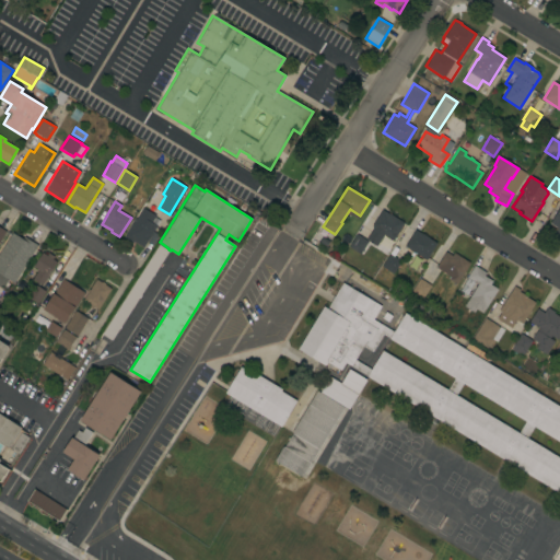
[(559,234),(555,231),(557,228),(549,223),(559,206),(559,234)]
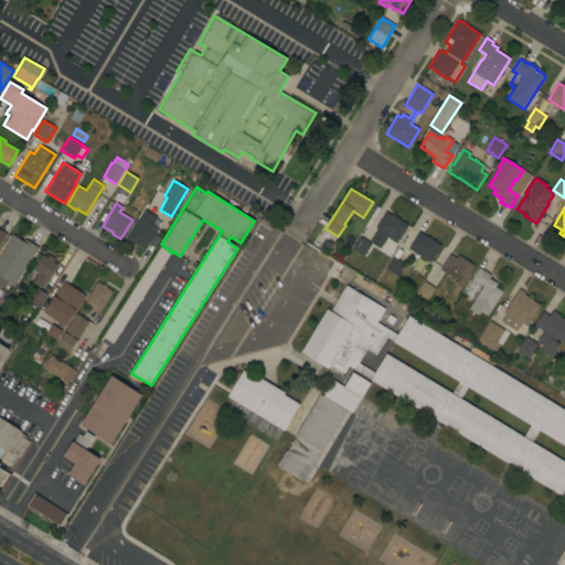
[(145,249),(134,244),(134,245),(125,240),(136,221),(137,221),(144,210),(157,217),(152,224),(158,227),(145,249)]
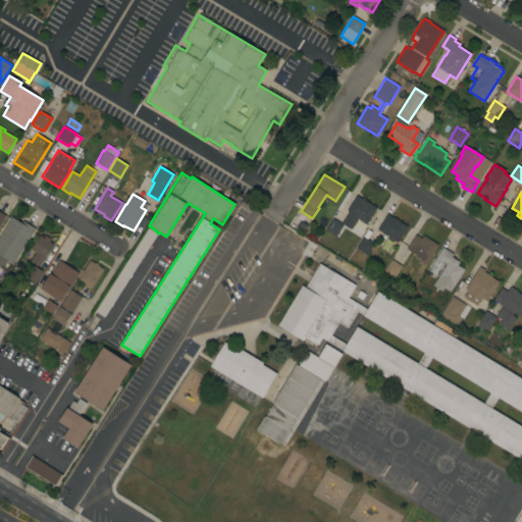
[(348,212),(347,211),(356,196),(363,200),(363,199),(376,208),(367,223),(366,223),(363,227),(355,223),(351,229),(342,223),(348,212)]
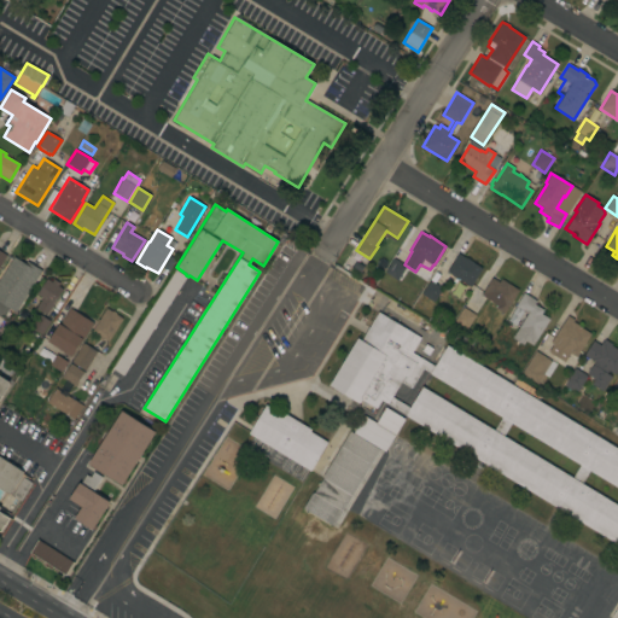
[(447,272),(458,254),(466,258),(466,257),(473,262),(472,262),(482,268),(471,287),(447,272)]
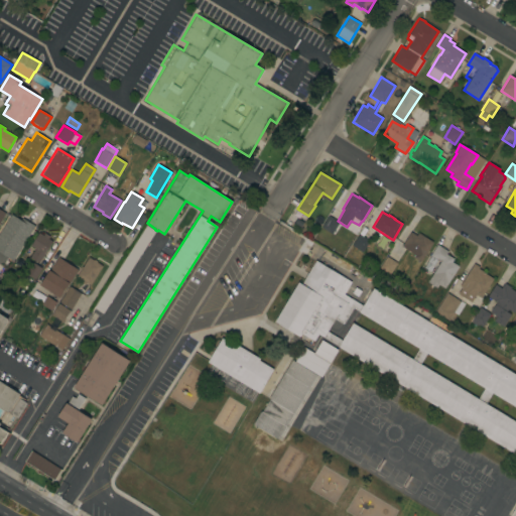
[(12,261),(7,258),(2,266),(0,264),(0,231),(11,215),(20,221),(21,218),(34,226),(12,261)]
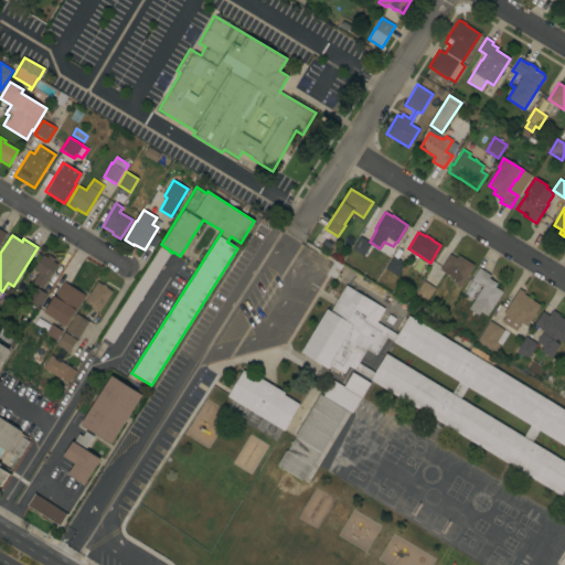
[(352,249),(360,236),(371,243),(363,256),(352,249)]
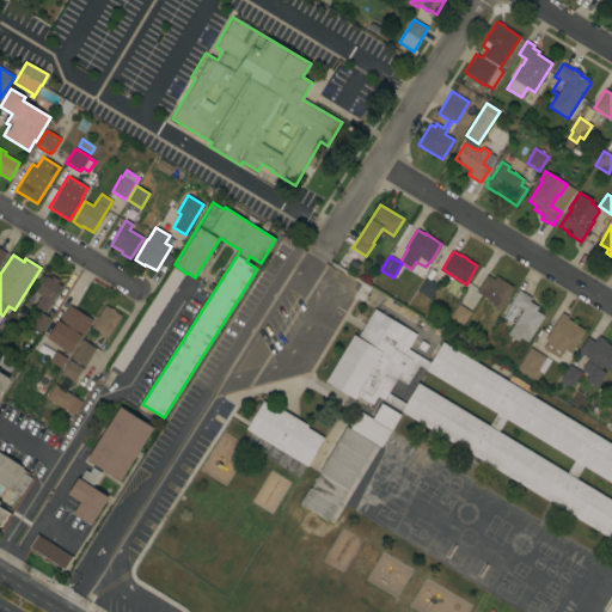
[(488,275),(494,280),(496,276),(514,287),(499,311),(490,305),(493,303),(476,293),(488,275)]
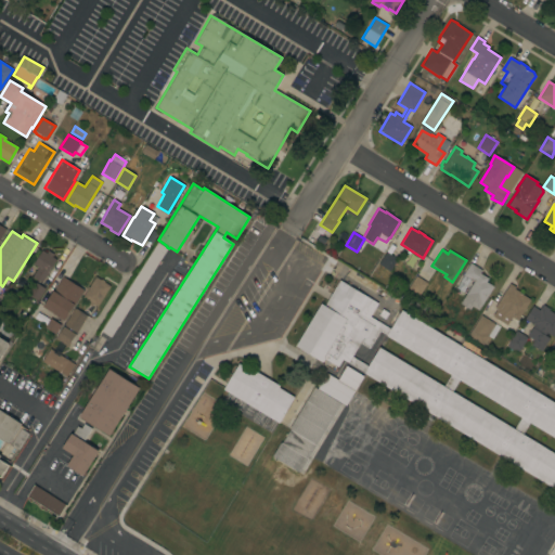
[(41,283),(31,278),(37,268),(33,265),(41,250),(46,253),(48,250),(53,255),(52,257),(55,259),(41,283)]
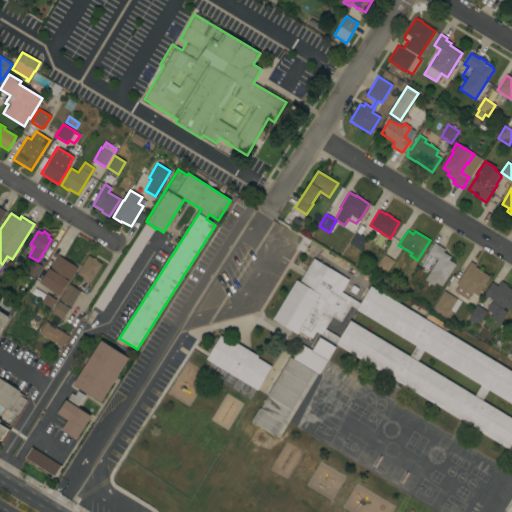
[(349,243),(356,232),(366,239),(359,250),(349,243)]
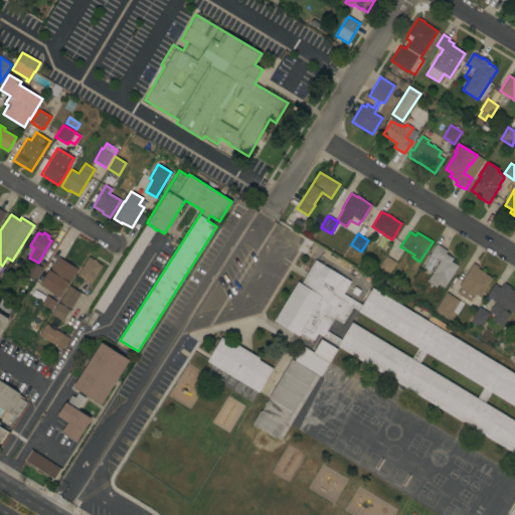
[(444,288),(438,284),(436,288),(426,282),(440,262),(430,255),(437,244),(447,250),(446,253),(453,259),(451,262),(458,266),(444,288)]
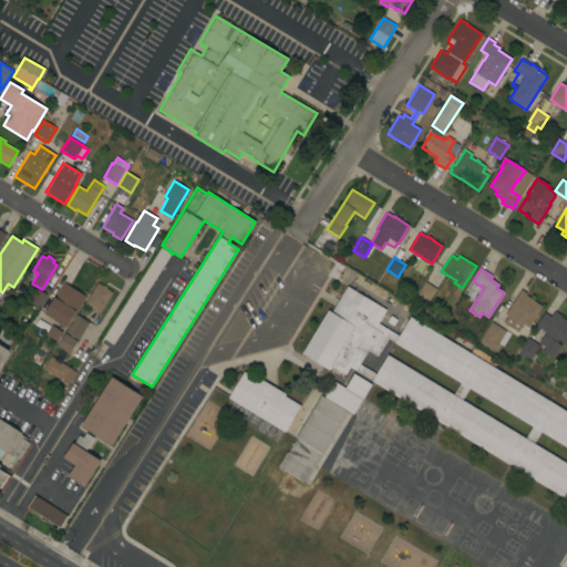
[(436,289),(429,301),(416,295),(425,281),(436,289)]
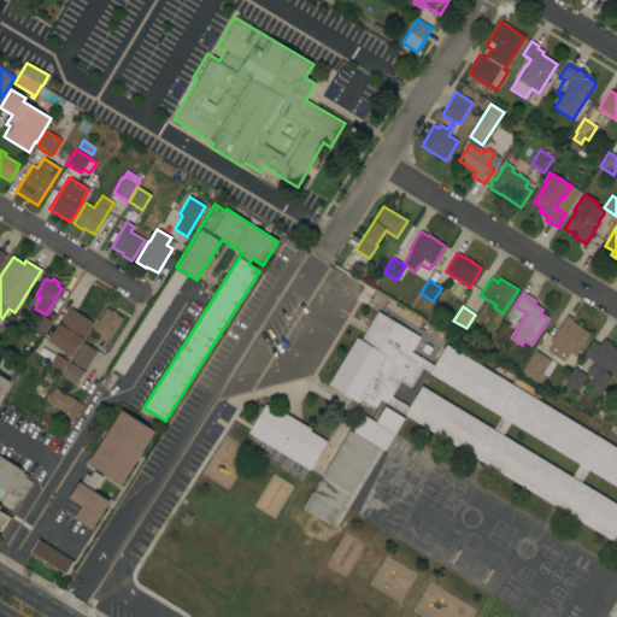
[(47,341),(58,323),(59,323),(69,307),(93,323),(71,357),(47,341)]
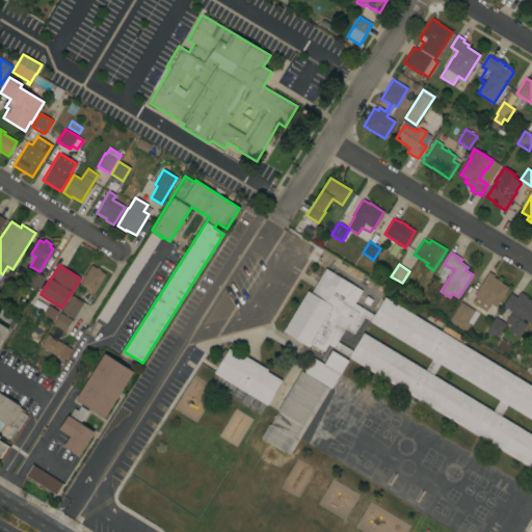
[(92,294),(91,294),(89,297),(85,295),(87,293),(84,292),(85,290),(78,286),(83,278),(82,277),(84,274),(84,275),(91,265),(96,268),(97,267),(100,269),(99,270),(105,274),(92,294)]
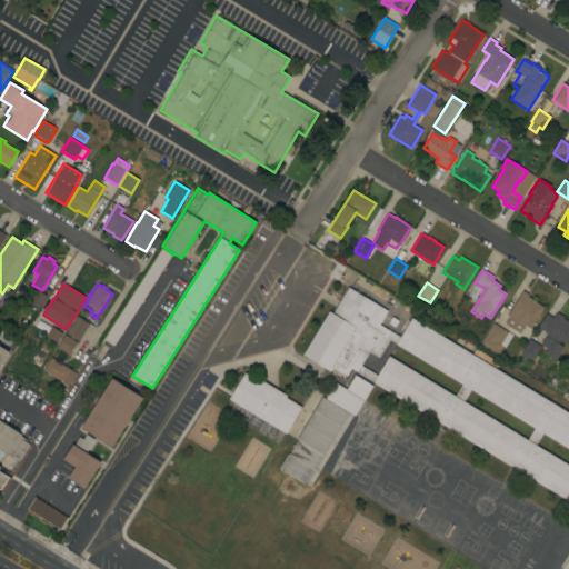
[(568,501),(372,382),(350,369),(346,377),(332,368),(330,371),(302,355),(329,311),(332,313),(348,287),(387,311),(379,325),(400,337),(411,318),(568,412),(568,449),(541,433),(535,445),(568,465),(568,501)]
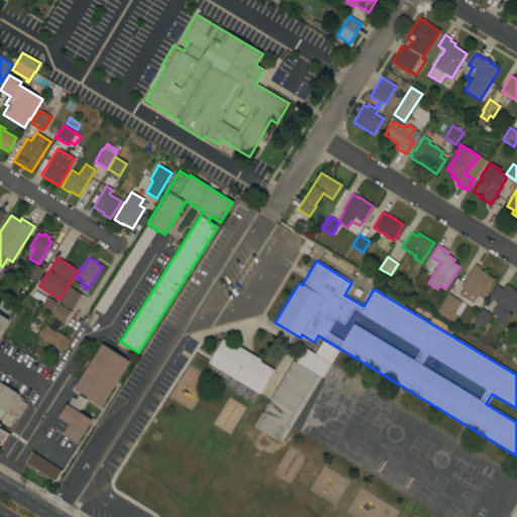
[(34,281),(24,274),(25,272),(21,269),(24,264),(28,267),(31,263),(41,269),(34,281)]
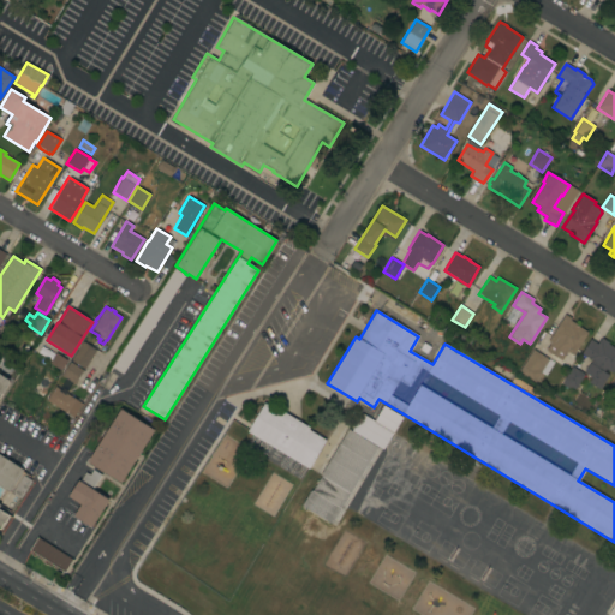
[(565,315),(571,318),(569,320),(577,324),(575,324),(587,332),(573,356),(567,352),(561,360),(545,350),(550,342),(548,341),(565,315)]
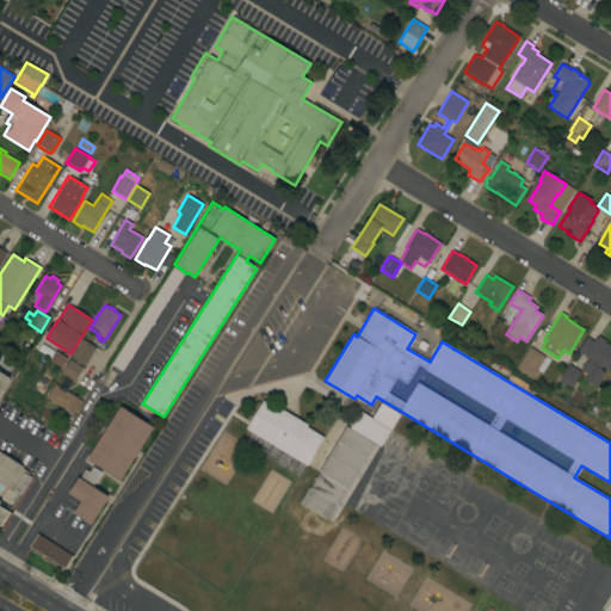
[(610,365),(608,371),(602,366),(599,369),(604,372),(596,387),(585,380),(587,375),(580,370),(587,358),(578,351),(586,337),(593,341),(596,338),(597,338),(598,335),(605,340),(604,343),(610,346),(610,365)]
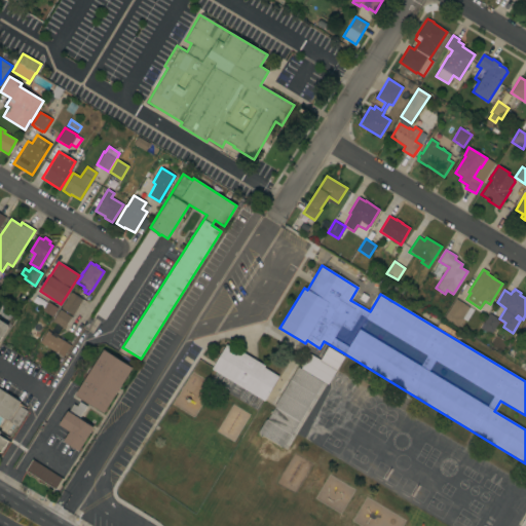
[(71,292),(82,299),(72,315),(61,308),(71,292)]
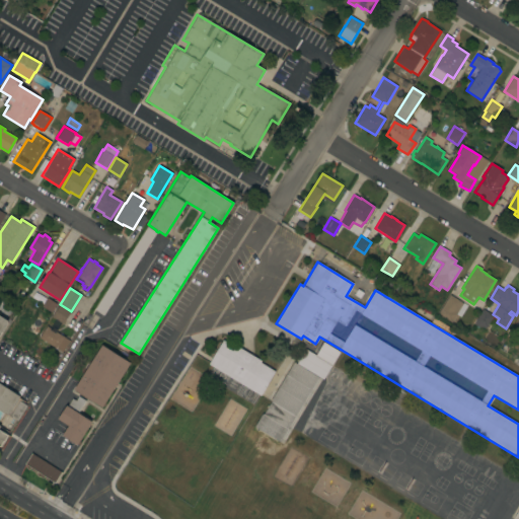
[(449,295),(462,303),(456,313),(451,322),(442,316),(441,317),(439,316),(440,315),(438,313),(449,295)]
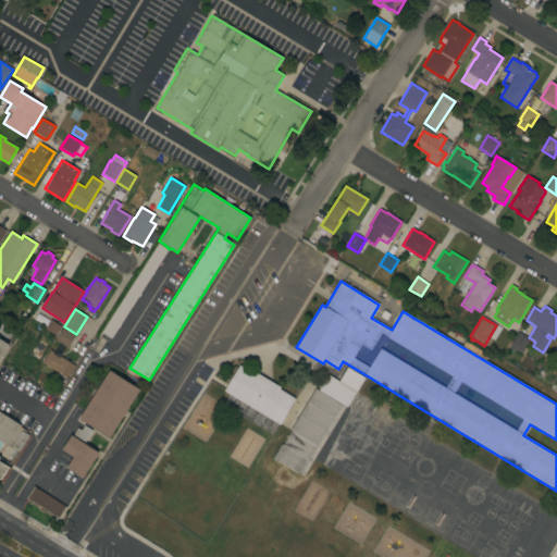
[(51,319),(60,325),(53,335),(45,329),(51,319)]
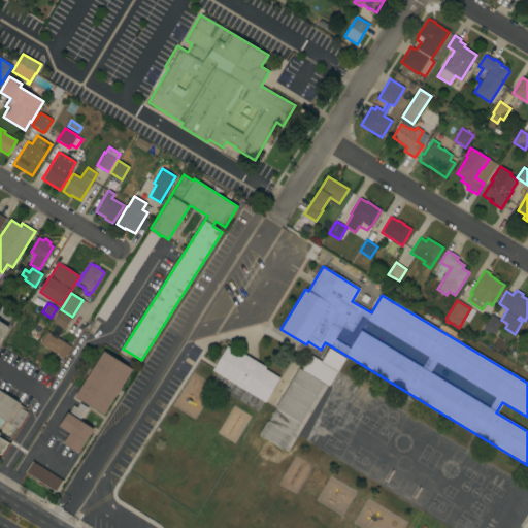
[(71,318),(64,330),(53,323),(60,310),(71,318)]
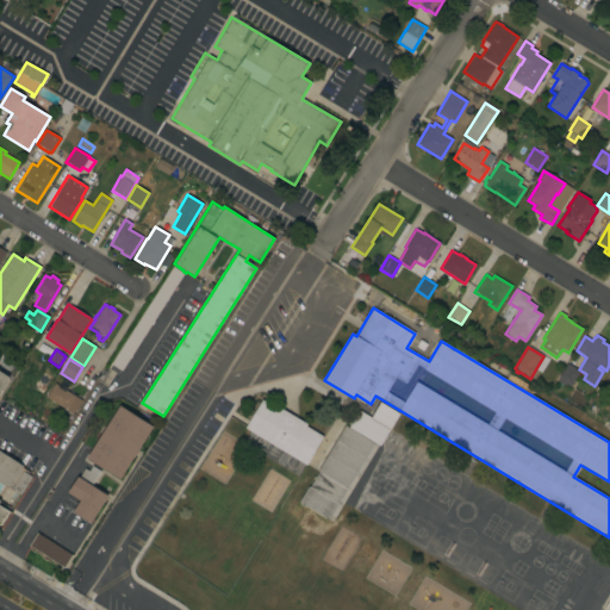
[(579,372),(571,385),(570,385),(568,386),(565,384),(564,385),(556,380),(559,378),(558,377),(567,363),(579,372)]
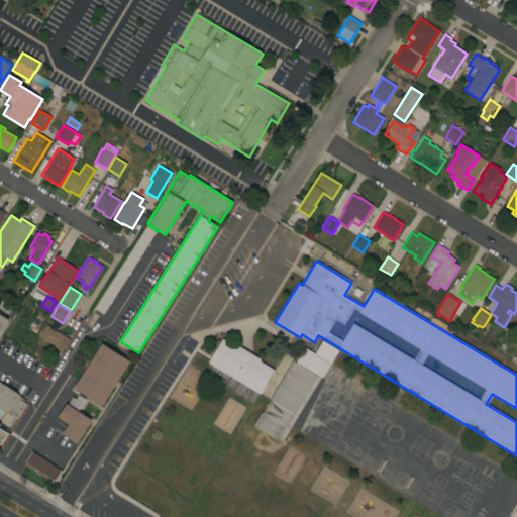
[(452,329),(450,333),(429,321),(431,316),(452,329)]
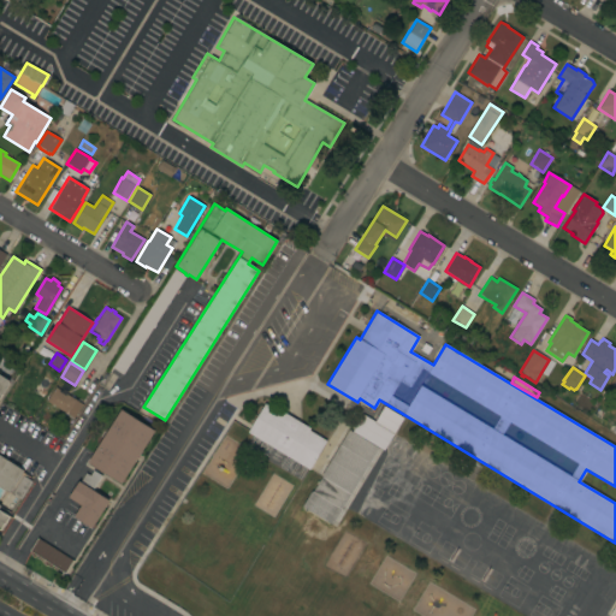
[(46,401),(55,388),(61,391),(63,389),(67,392),(66,395),(82,404),(73,419),(46,401)]
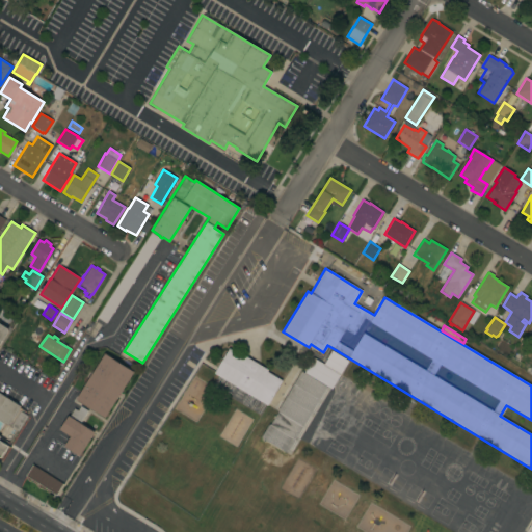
[(214,373),(215,371),(229,348),(244,357),(244,356),(268,370),(266,372),(282,381),(267,405),(264,404),(214,373)]
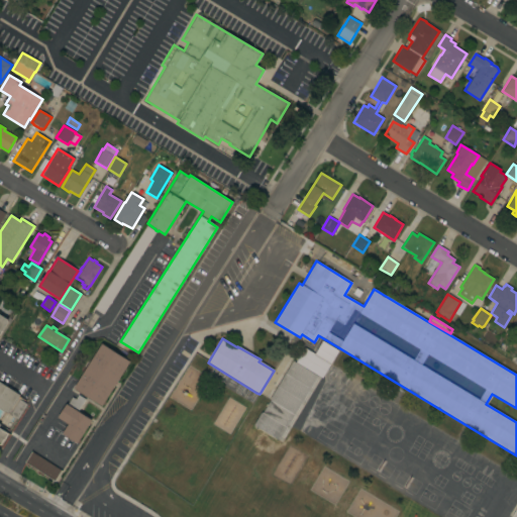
[(337,351),(330,364),(314,354),(322,341),(337,351)]
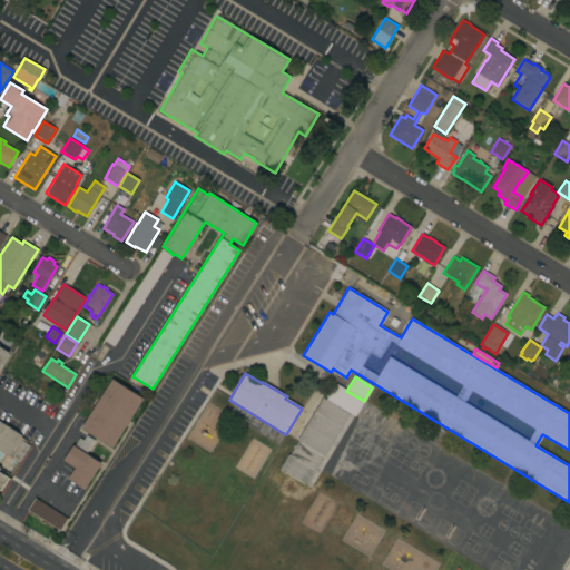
[(111,380),(143,400),(112,448),(81,428),(111,380)]
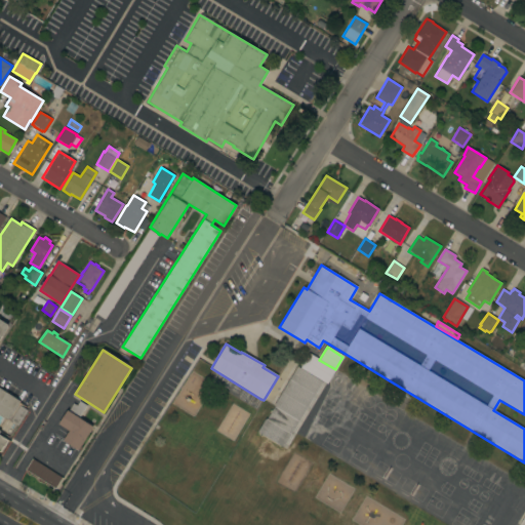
[(283,447),(257,432),(265,418),(267,419),(274,406),(273,406),(296,366),(322,381),(283,447)]
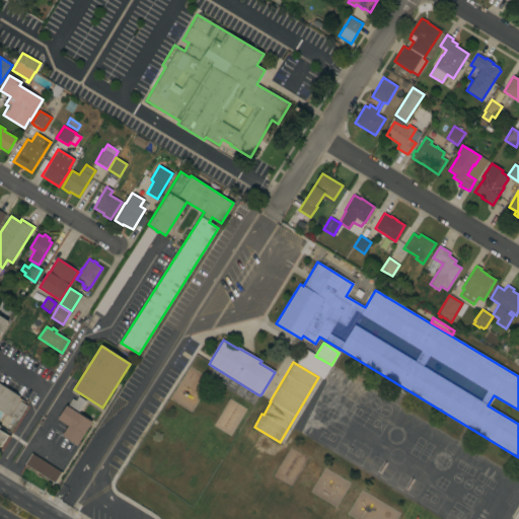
[(0,383),(20,396),(18,399),(26,405),(16,422),(0,411),(0,383)]
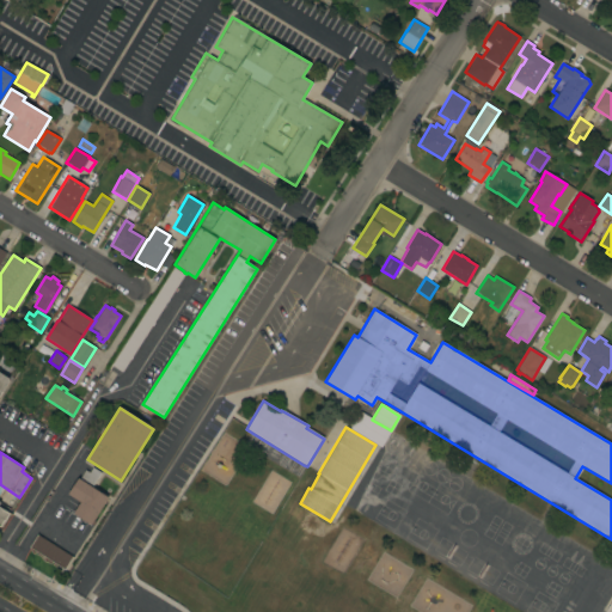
[(78,478),(79,478),(85,470),(89,472),(92,467),(101,472),(91,487),(109,497),(91,525),(73,513),(80,502),(67,494),(78,478)]
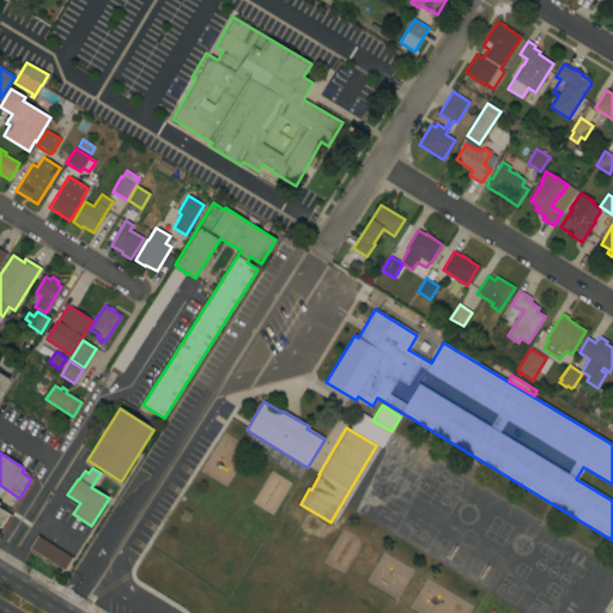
[(0,504),(6,508),(5,510),(10,514),(1,528),(0,527),(0,504)]
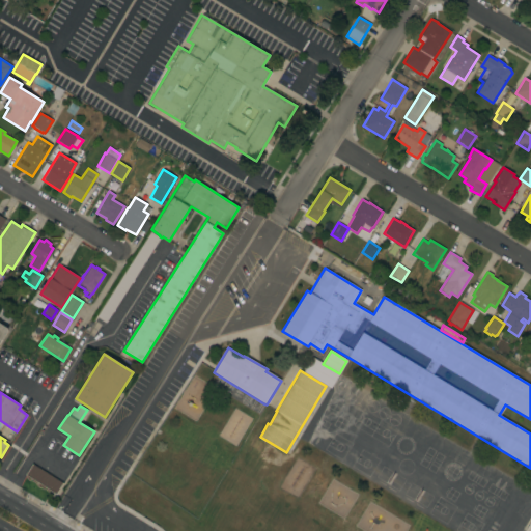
[(25,475),(32,465),(62,483),(55,494),(25,475)]
